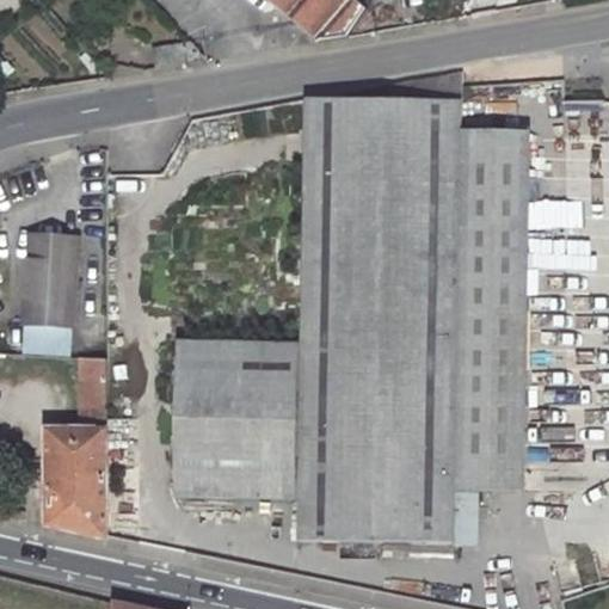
[(361,0),(269,0),(295,22),(317,41),(348,35),(367,5),(361,0)]
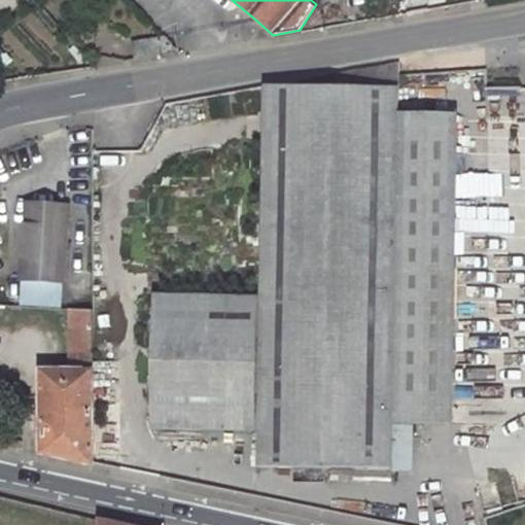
[(397,60),(353,67),(353,84),(398,84),(397,60)]
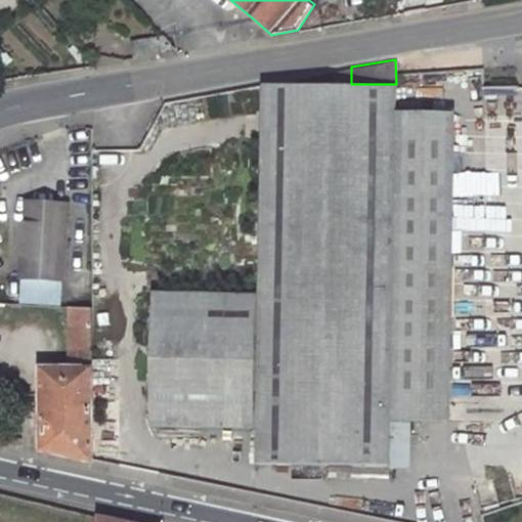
[(395,111),(396,84),(351,84),(262,83),(257,293),(154,291),(150,424),(253,426),(252,463),(329,463),(329,476),(355,476),(389,476),(390,419),(395,111)]
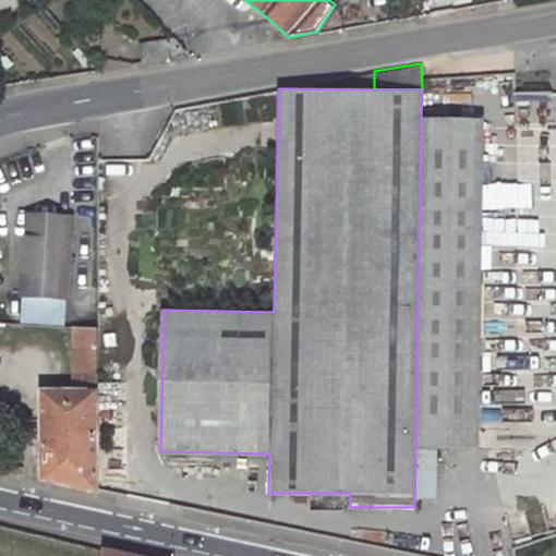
[(483,118),(421,118),(415,446),(478,447),(483,118)]
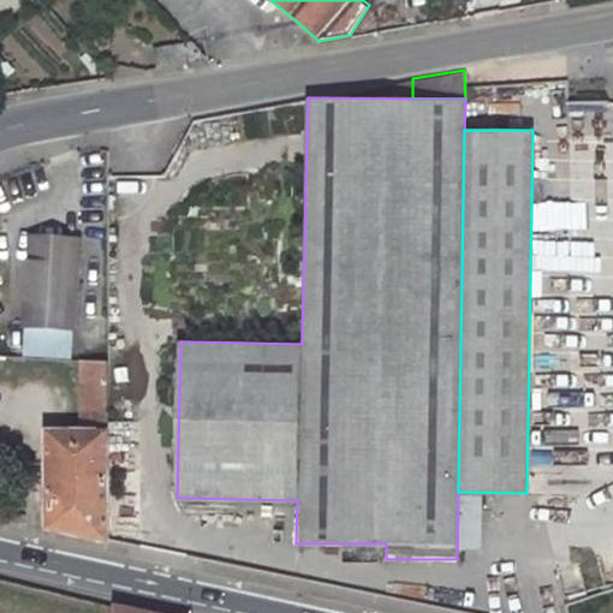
[(77,236),(31,234),(27,325),(72,326),(77,236)]
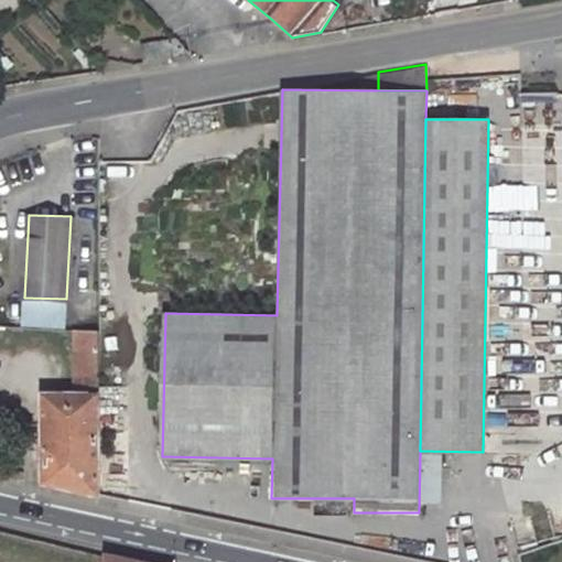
[(98,328),(74,327),(74,386),(84,386),(84,393),(45,393),(44,482),(100,495),(98,328)]
